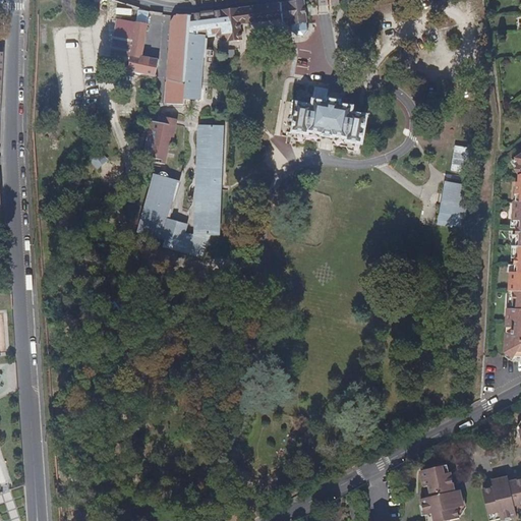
[(306,22),(303,0),(267,5),(217,12),(195,14),(189,14),(180,14),(177,14),(171,22),(170,40),(167,70),(164,101),(182,103),(182,98),(199,99),(205,47),(206,38),(216,36),(224,42),(242,40),(240,24),(264,21),(283,18),(283,22),(293,20),(293,23),(294,23),(305,22),(306,22)]
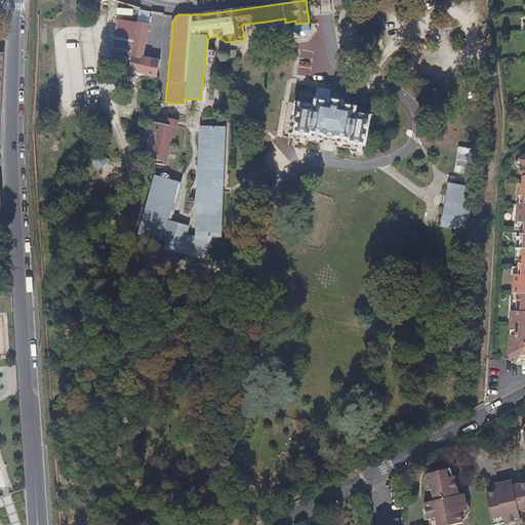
[(129,58),(127,71),(156,78),(159,61),(143,56),(150,24),(136,21),(133,31),(115,32),(110,53),(119,55),(129,58)]
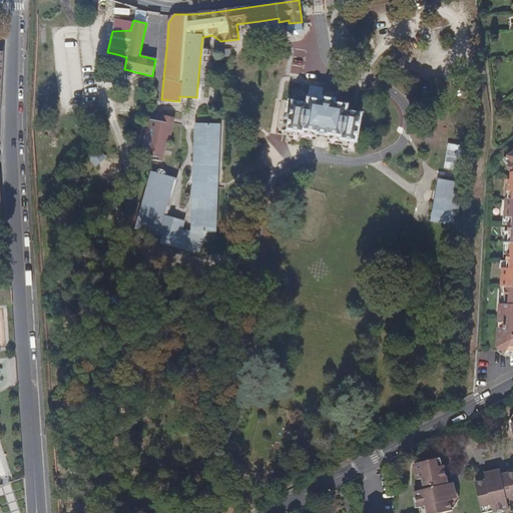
[(301,22),(290,23),(291,25),(290,25),(290,31),(295,35),(299,35),(302,30),(302,23),(301,23),(301,22)]
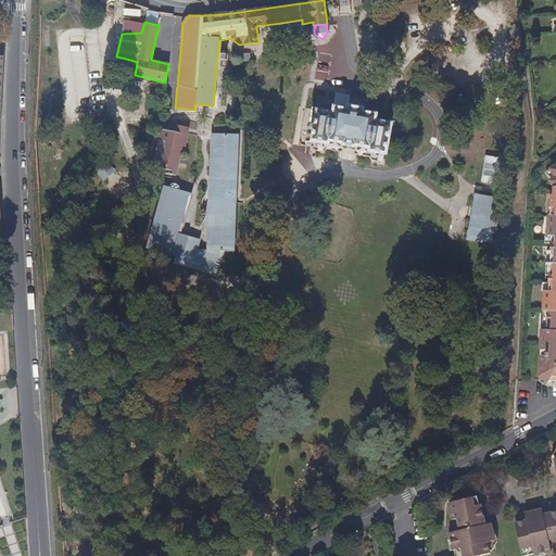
[(123,72),(135,75),(137,62),(126,59),(123,72)]
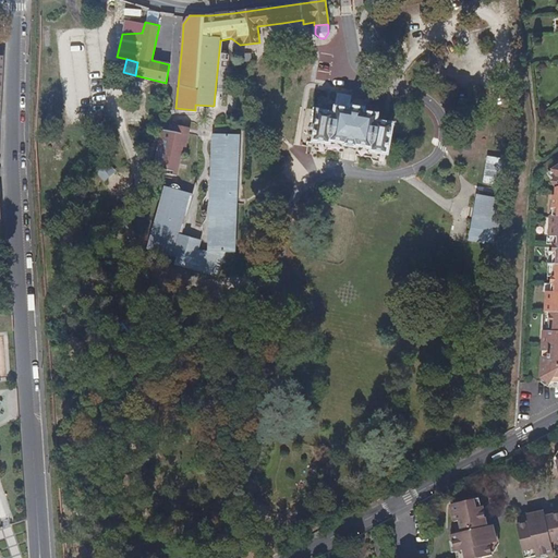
[(335,113),(317,110),(313,142),(330,145),(330,142),(346,144),(346,147),(355,148),(355,146),(371,148),(371,152),(387,154),(392,123),(376,120),(377,112),(363,110),(363,107),(350,105),(349,108),(337,106),(335,113)]
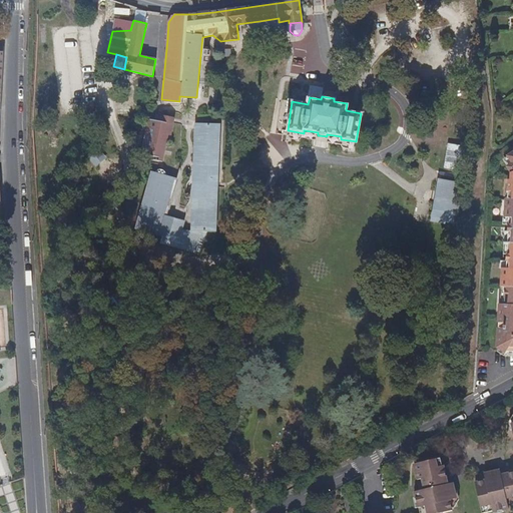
[(156,113),(155,120),(169,123),(166,135),(171,136),(174,117),(156,113)]
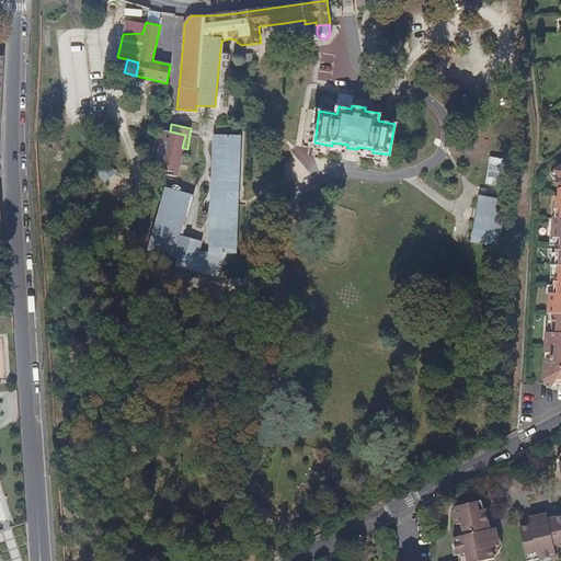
[(185,135),(170,132),(163,129),(153,171),(175,175),(182,148),(185,135)]
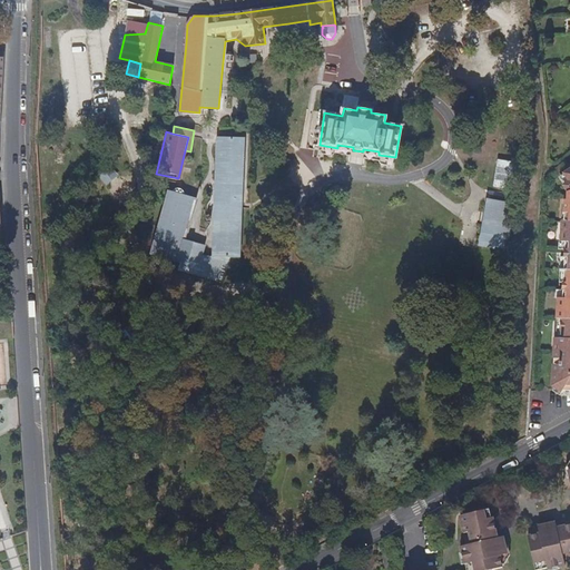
[(195,275),(222,283),(229,258),(239,258),(241,235),(242,196),(243,138),(218,137),(216,202),(214,252),(214,257),(213,263),(200,258),(195,275)]
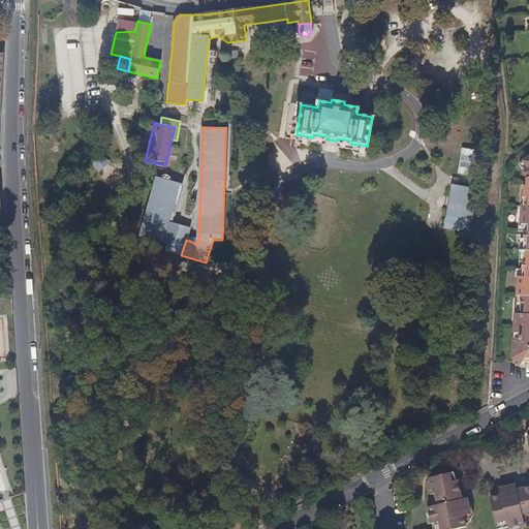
[(528,148),(520,155),(522,159),(528,155),(528,148)]
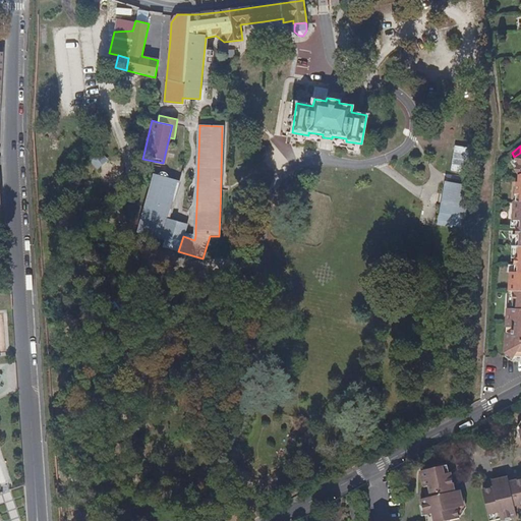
[(520,153),(514,157),(516,159),(512,162),(513,164),(516,169),(516,177),(513,178),(512,188),(515,189),(515,196),(510,196),(509,216),(514,216),(513,234),(515,234),(514,248),(512,248),(511,267),(507,267),(506,286),(511,288),(510,308),(505,308),(503,343),(503,353),(513,358),(513,354),(520,354),(520,153)]
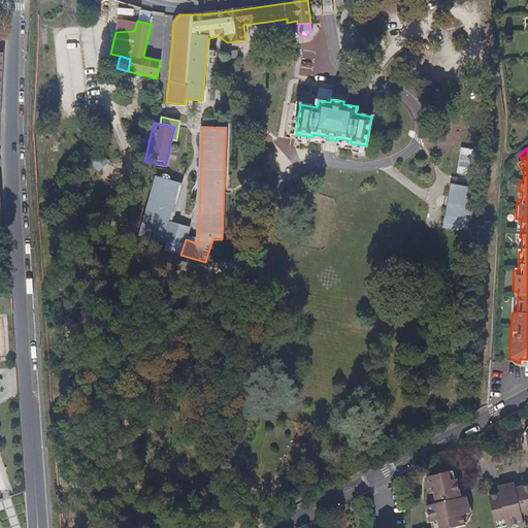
[(352,185),(354,177),(331,172),(330,178),(352,185)]
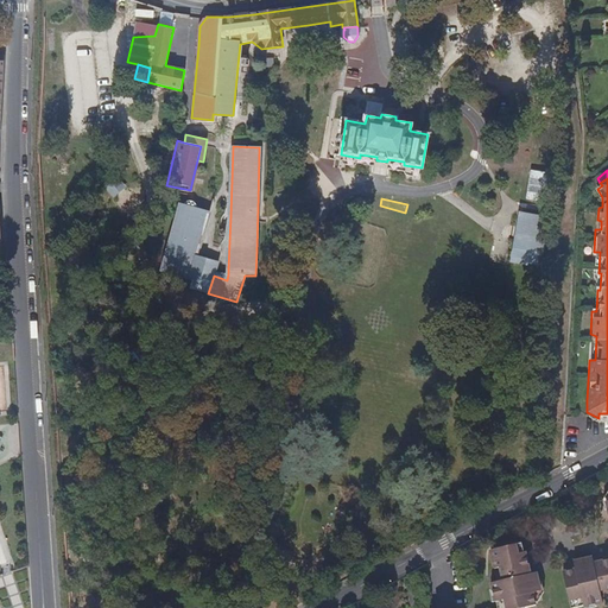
[(179,278),(194,282),(198,283),(206,260),(196,257),(209,216),(196,211),(196,208),(194,206),(190,203),(185,204),(184,208),(177,228),(175,228),(168,249),(171,251),(162,270),(179,278)]
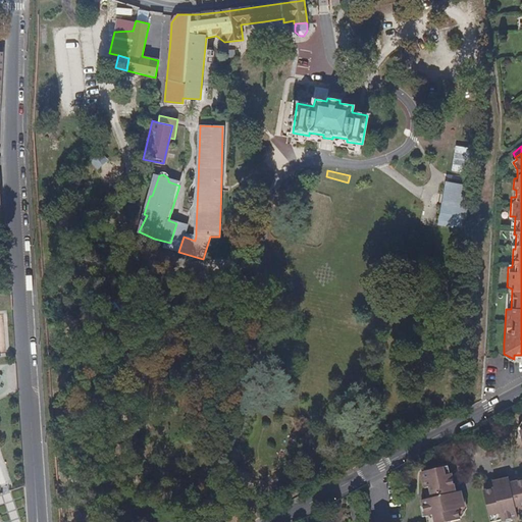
[(467,187),(445,183),(436,222),(459,226),(467,187)]
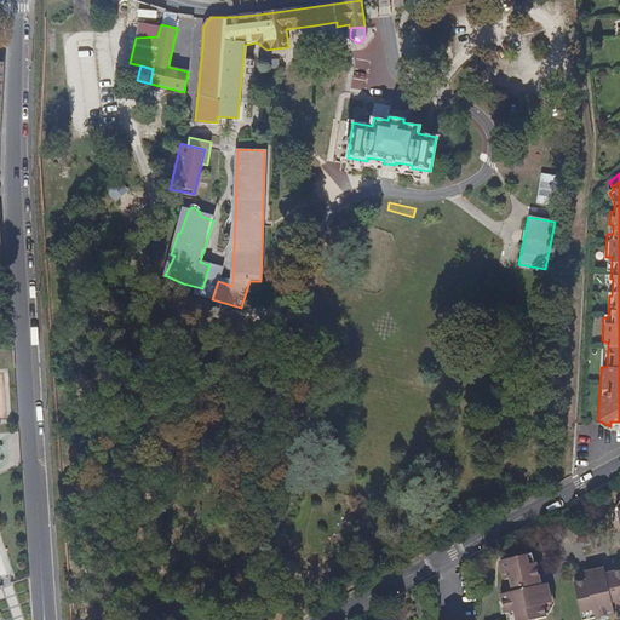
[(212,299),(218,281),(222,269),(210,265),(202,288),(197,287),(195,293),(212,299)]
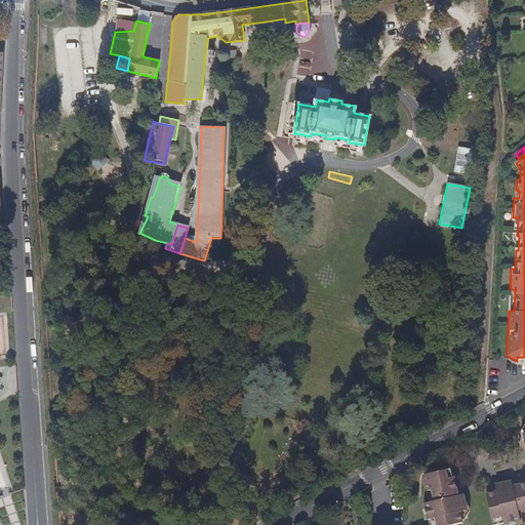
[(448,471),(420,478),(428,505),(423,506),(425,511),(422,512),(426,523),(428,524),(460,524),(459,516),(467,514),(463,503),(461,503),(460,498),(451,500),(449,494),(455,492),(452,481),(450,481),(448,471)]
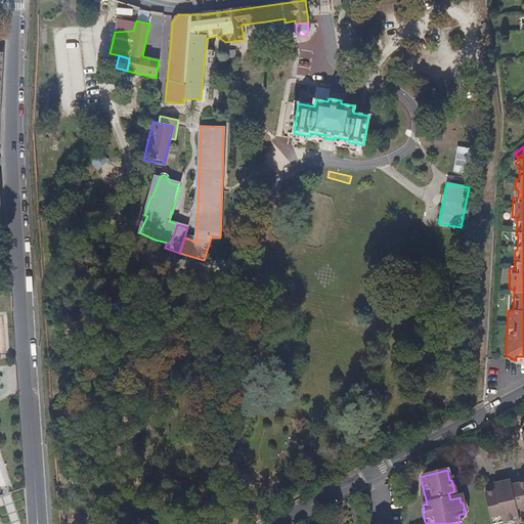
[(523,513),(523,482),(516,484),(517,490),(511,492),(508,483),(503,484),(501,482),(491,484),(493,491),(483,494),(490,523),(496,523),(501,523),(505,523),(514,522),(514,520),(519,519),(518,515),(523,513)]
